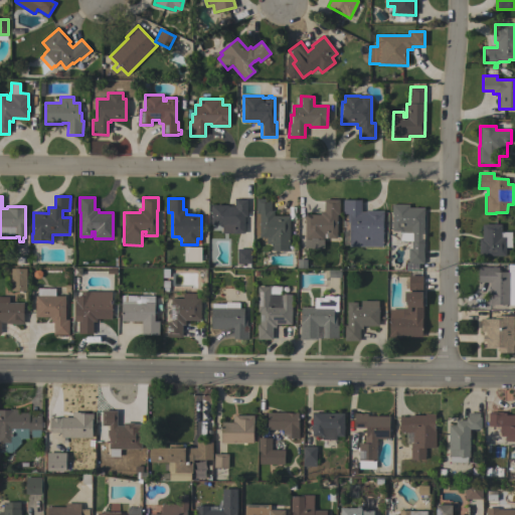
[(289,244),(288,244),(288,250),(272,250),(272,243),(267,243),(267,237),(259,237),(260,213),(255,213),(255,198),(271,198),(271,211),(274,211),(274,216),(289,216),(289,244)]
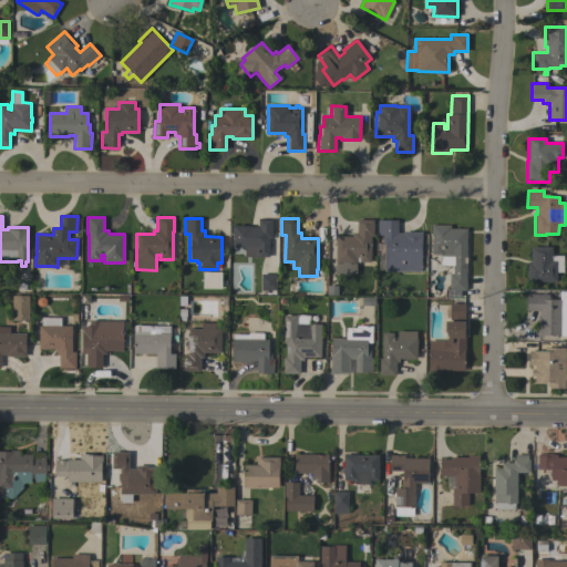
[(271,238),(269,238),(269,257),(257,257),(257,255),(243,255),(243,248),(232,248),(233,225),(251,226),(251,227),(258,227),(258,219),(271,219),(271,238)]
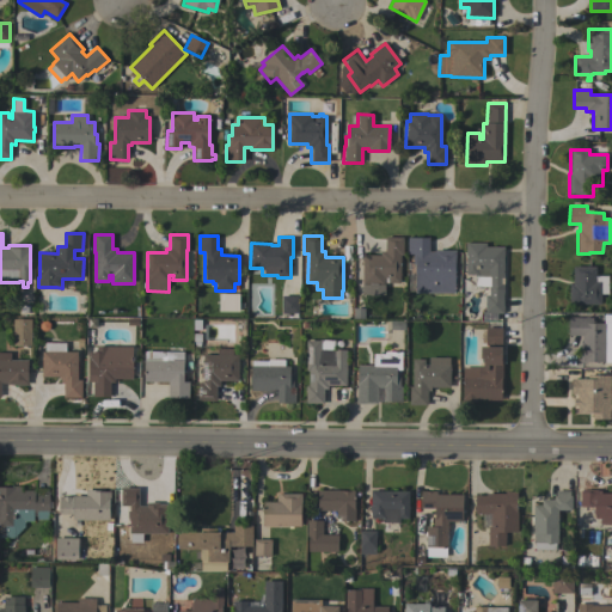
[(403,237),(403,255),(399,255),(399,283),(387,282),(385,282),(384,294),(377,294),(377,295),(369,295),(361,294),(362,255),(380,255),(380,251),(385,251),(385,237),(403,237)]
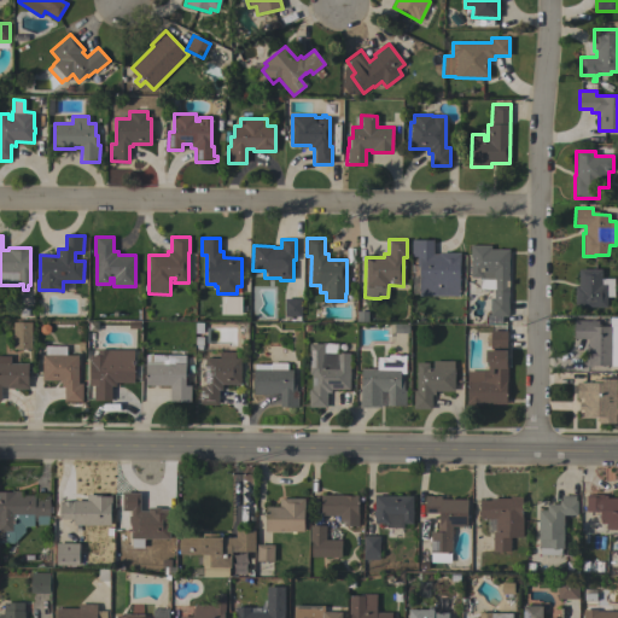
[(419,296),(419,266),(417,266),(417,256),(410,256),(410,239),(433,240),(433,254),(438,254),(438,252),(459,252),(459,296),(419,296)]
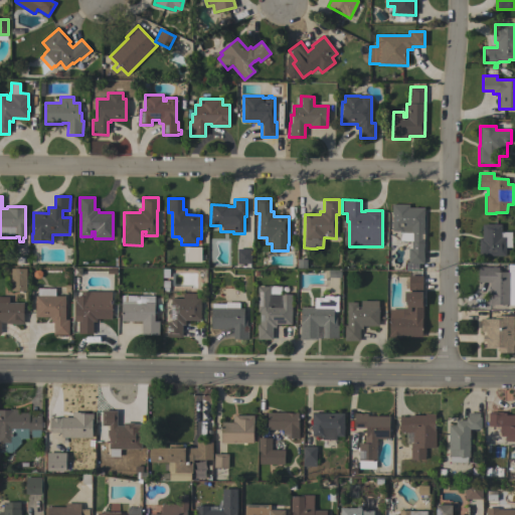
[(422,264),(417,264),(417,270),(406,270),(406,263),(408,263),(408,247),(410,247),(411,240),(399,240),(399,233),(399,230),(391,230),(391,204),(408,204),(408,207),(423,208),(422,264)]
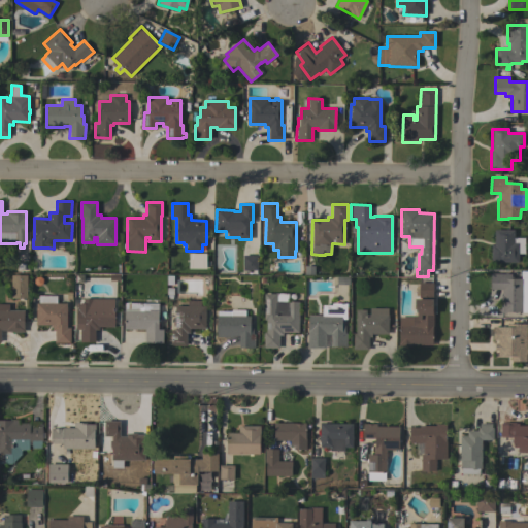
[(514,230),(514,242),(518,242),(518,262),(491,262),(491,245),(494,245),(494,230),(514,230)]
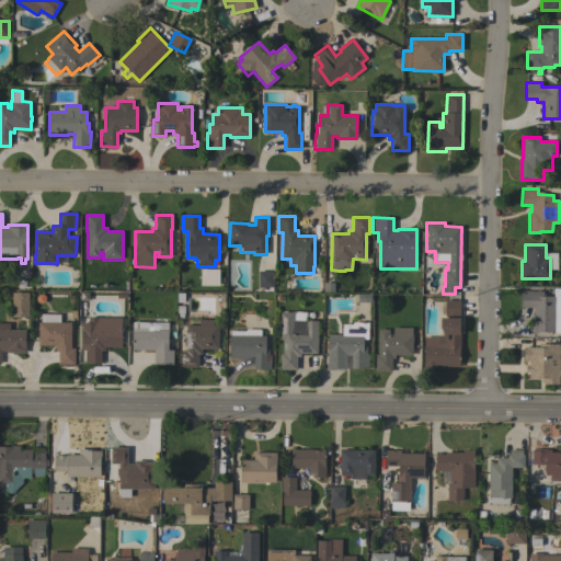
[(217,271),(217,285),(201,284),(202,271),(217,271)]
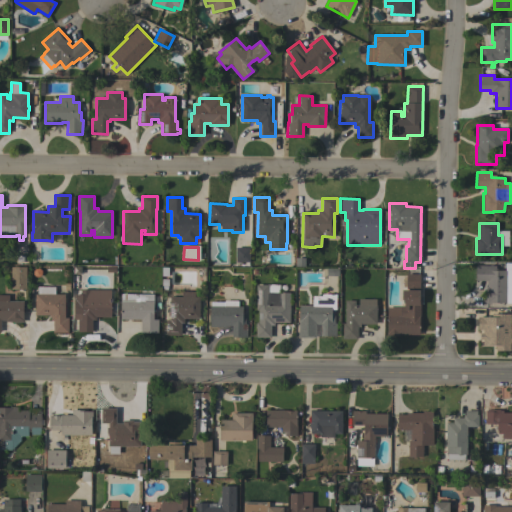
[(250,247),(250,262),(248,262),(248,266),(244,266),(245,262),(235,262),(235,247),(250,247)]
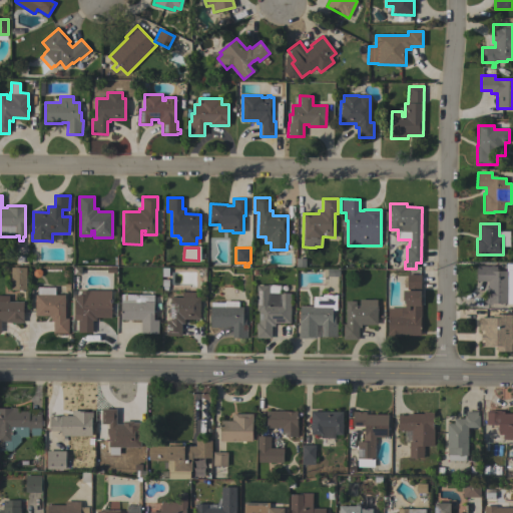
[(512,304),(486,305),(486,287),(488,287),(488,282),(477,282),(476,267),(498,266),(498,271),(506,271),(506,264),(512,264),(512,304)]
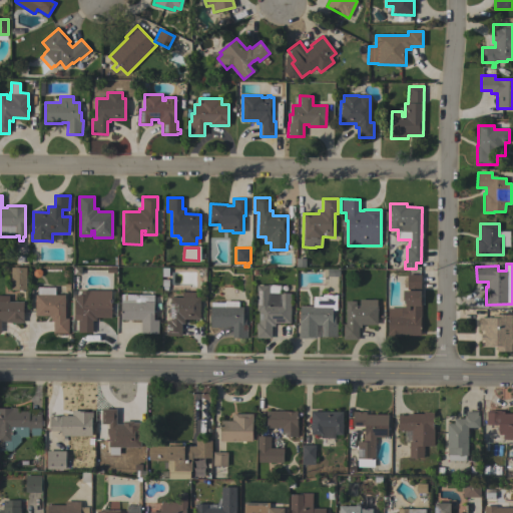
[(26,290),(11,290),(11,268),(26,268),(26,290)]
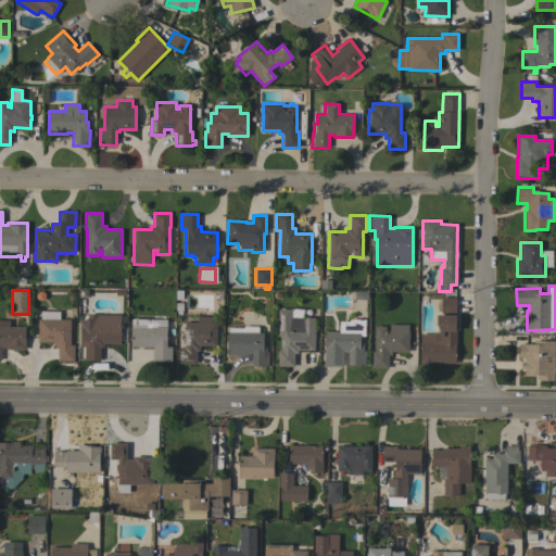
[(456,298),(456,314),(441,314),(441,312),(438,312),(438,300),(441,300),(441,298),(456,298)]
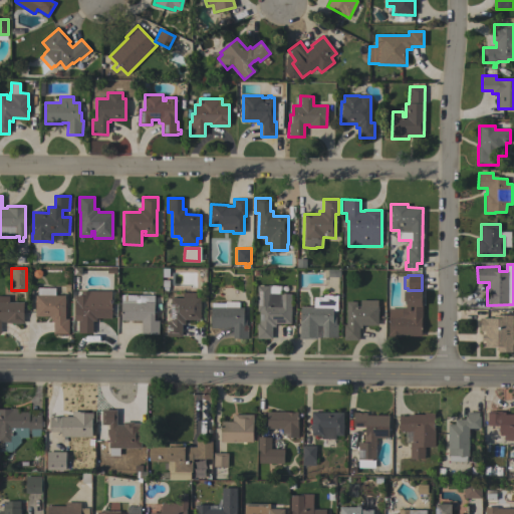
[(290,323),(275,323),(275,326),(272,326),(271,338),(256,338),(257,323),(259,323),(259,311),(257,311),(257,285),(269,286),(269,285),(280,285),(280,294),(291,294),(290,323)]
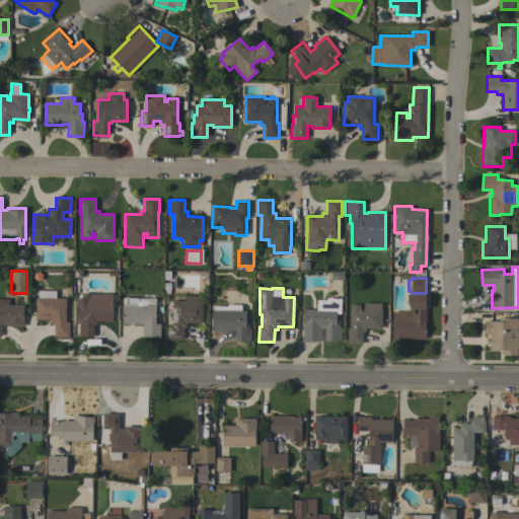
[(56,291),(56,298),(66,298),(66,322),(69,322),(69,338),(54,337),(54,325),(51,324),(51,320),(35,319),(35,298),(38,298),(38,290),(56,291)]
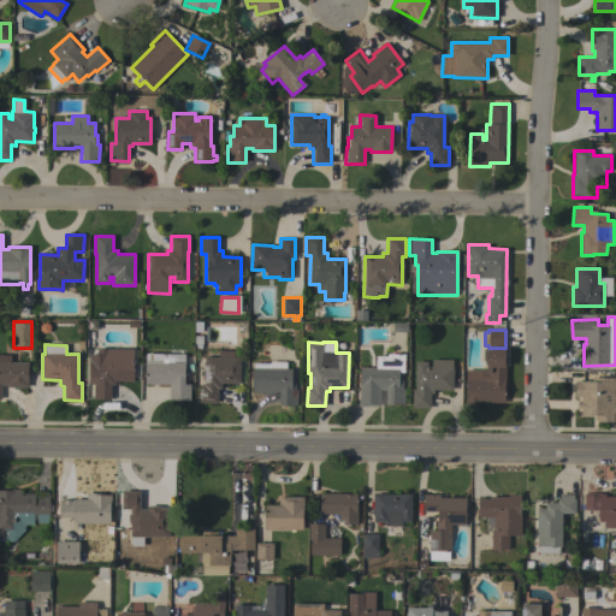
[(466,372),(486,372),(486,365),(485,365),(485,360),(484,360),(484,348),(504,349),(504,381),(503,381),(503,402),(480,402),(480,404),(465,404),(465,400),(466,400),(466,379),(466,372)]
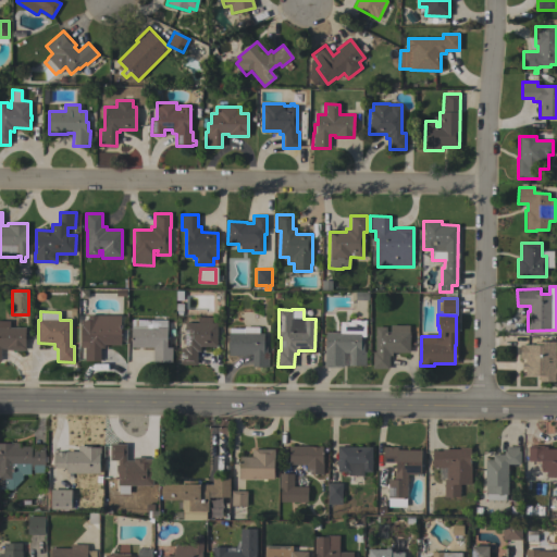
[(81,348),(81,320),(87,320),(87,316),(121,316),(121,345),(104,345),(104,348),(100,348),(100,361),(84,361),(84,348),(81,348)]
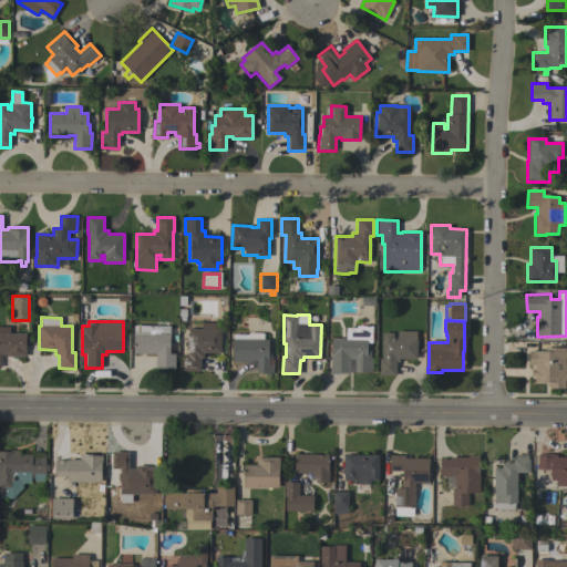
[(202,329),(202,322),(216,323),(215,329),(220,329),(220,352),(203,352),(203,358),(200,358),(199,371),(184,371),(184,354),(187,354),(187,350),(186,350),(186,340),(187,340),(187,329),(202,329)]
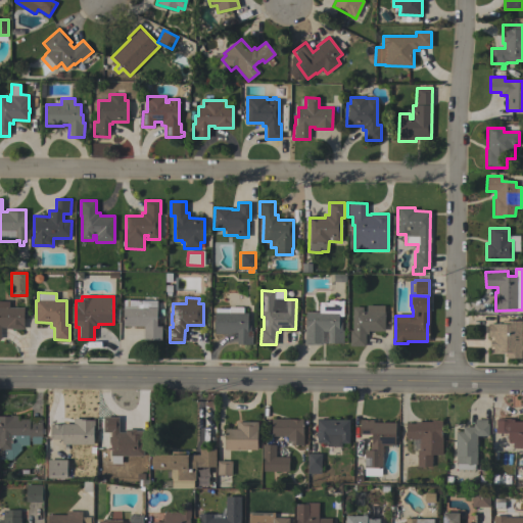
[(156,300),(156,326),(161,327),(160,340),(143,340),(143,327),(124,326),(124,300),(156,300)]
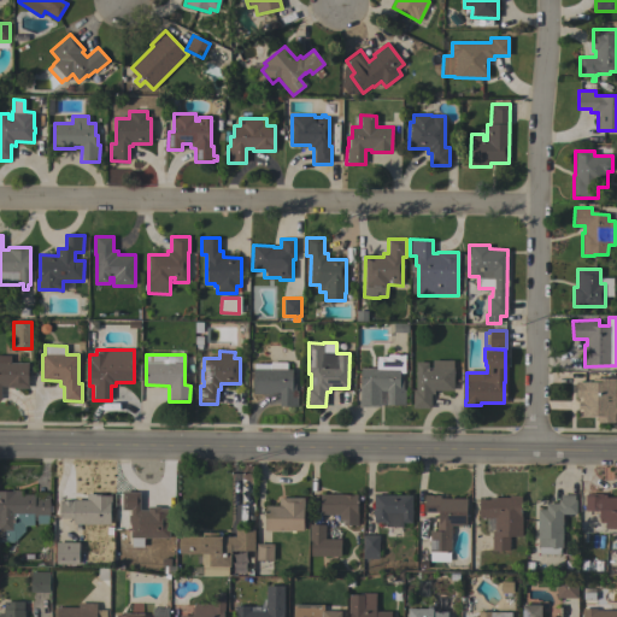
[(359,385),(360,385),(360,368),(376,368),(376,357),(388,357),(388,354),(405,354),(405,372),(399,372),(399,380),(403,380),(403,389),(405,389),(405,405),(387,405),(387,391),(380,391),(380,406),(359,406),(359,385)]
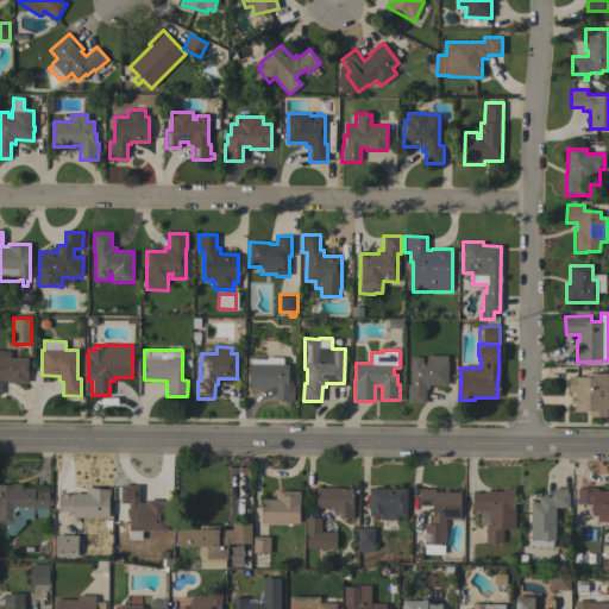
[(0,351),(10,351),(10,358),(27,358),(27,383),(7,383),(7,381),(1,381),(0,395),(0,351)]
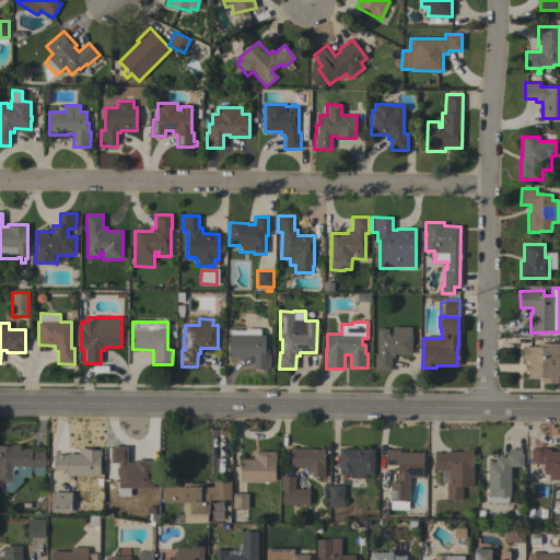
[(374,371),(374,354),(377,354),(377,328),(388,328),(388,334),(393,334),(392,327),(411,327),(411,333),(411,354),(394,354),(394,358),(391,358),(391,371),(374,371)]
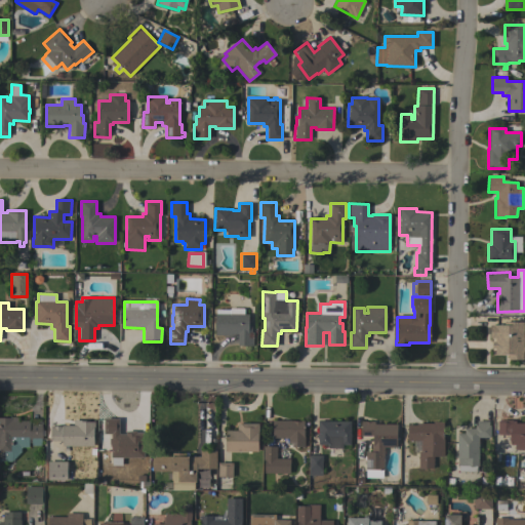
[(215,335),(215,314),(216,314),(216,310),(230,310),(230,309),(244,309),(244,314),(248,314),(248,324),(251,324),(251,332),(253,332),(253,346),(238,346),(238,333),(231,333),(231,335),(215,335)]
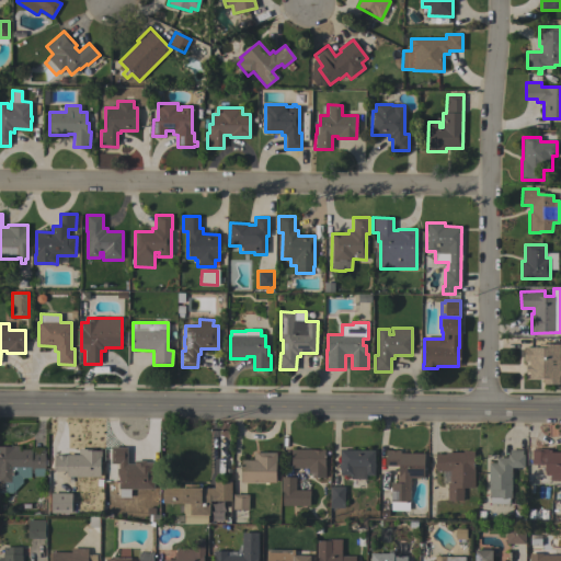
[(556,378),(548,378),(548,379),(525,379),(525,362),(523,362),(523,346),(549,346),(549,359),(556,359),(556,378)]
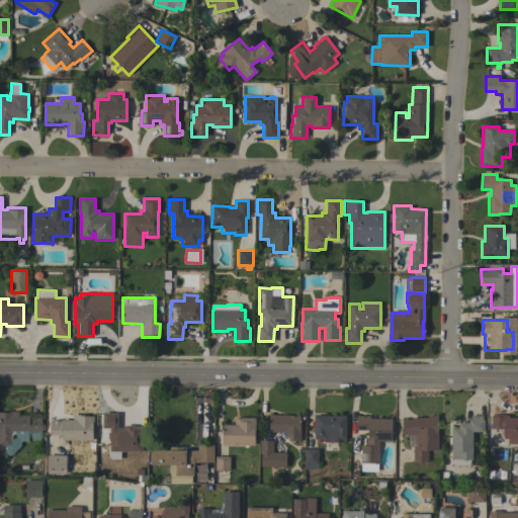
[(20,441),(20,445),(11,455),(0,455),(0,412),(11,412),(18,412),(18,415),(29,415),(29,419),(41,419),(40,440),(31,439),(31,434),(28,434),(28,441),(20,441)]
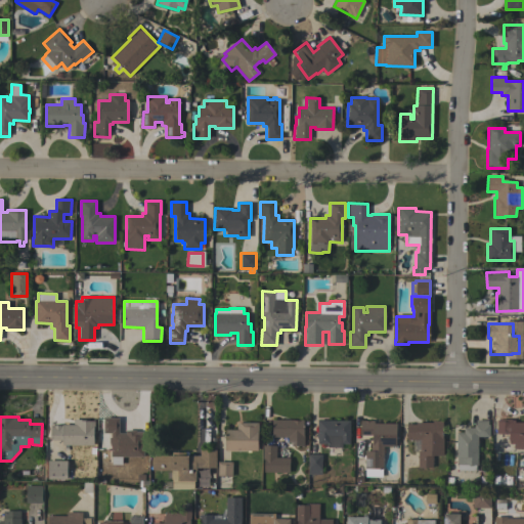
[(143,456),(111,457),(111,447),(110,447),(110,444),(108,444),(108,438),(111,438),(111,433),(103,433),(103,418),(119,418),(119,435),(126,435),(126,431),(136,431),(136,432),(143,432),(143,456)]
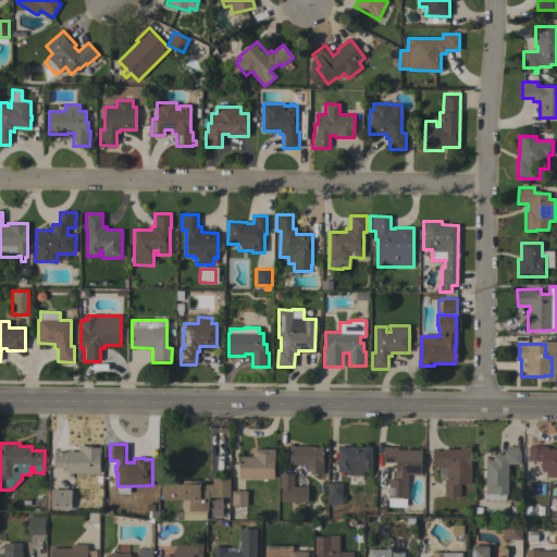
[(77,452),(78,445),(91,446),(91,447),(100,447),(100,454),(99,454),(99,473),(66,473),(66,468),(53,468),(53,450),(77,452)]
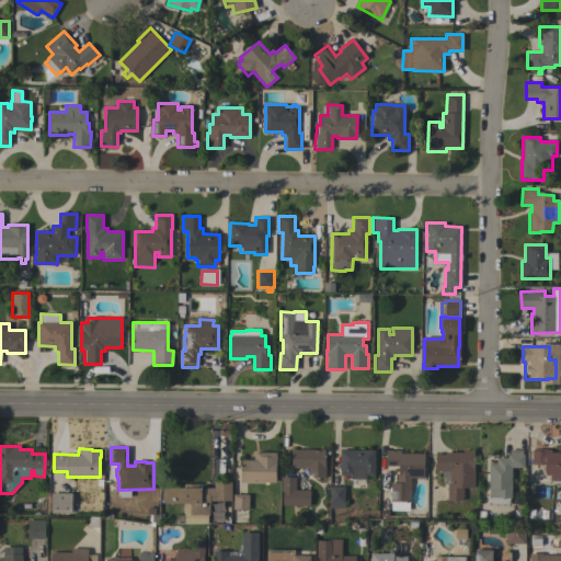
[(560,451),(560,481),(550,481),(550,476),(545,476),(545,472),(544,472),(544,468),(545,468),(545,465),(531,465),(531,449),(535,449),(535,448),(548,449),(551,449),(551,451),(560,451)]
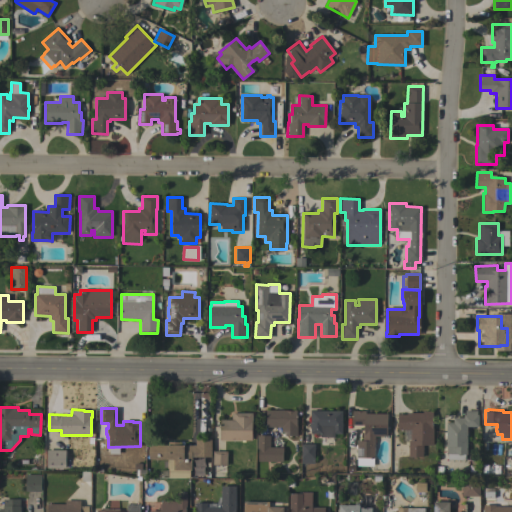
[(297,410),(297,435),(285,435),(285,432),(281,432),(281,427),(266,427),(266,410),(297,410)]
